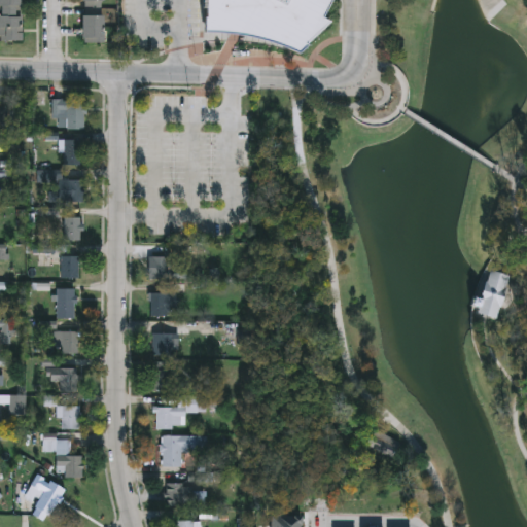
[(0,0),(21,0),(21,39),(0,39),(0,0)]
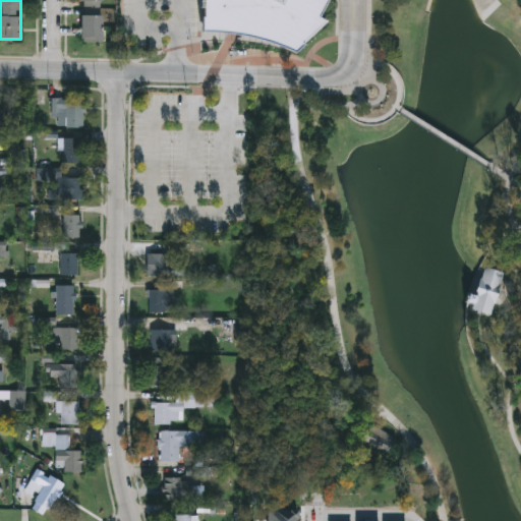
[(81,0),(103,0),(104,42),(81,42),(81,0)]
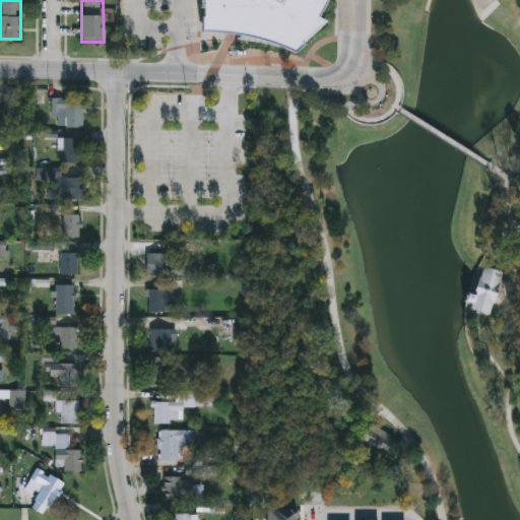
[(202,0),(201,36),(225,39),(257,44),(275,47),(291,53),(320,27),(323,0),(202,0)]
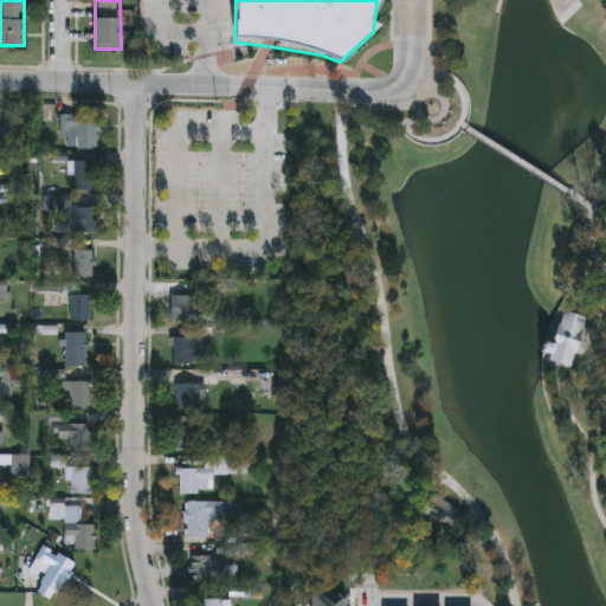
[(98,149),(66,149),(66,137),(62,137),(62,114),(98,114),(98,149)]
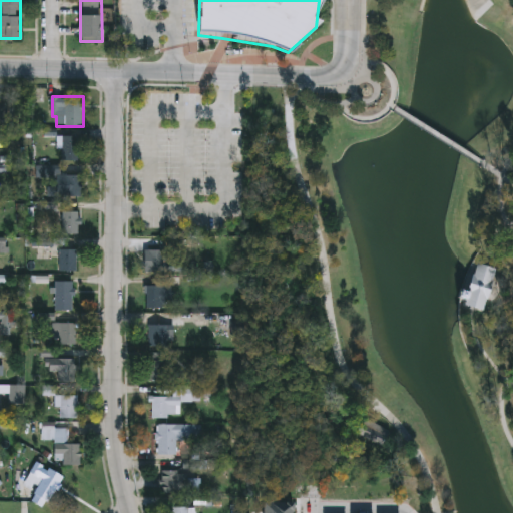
[(198,103),(149,103),(149,122),(198,122),(198,103)]
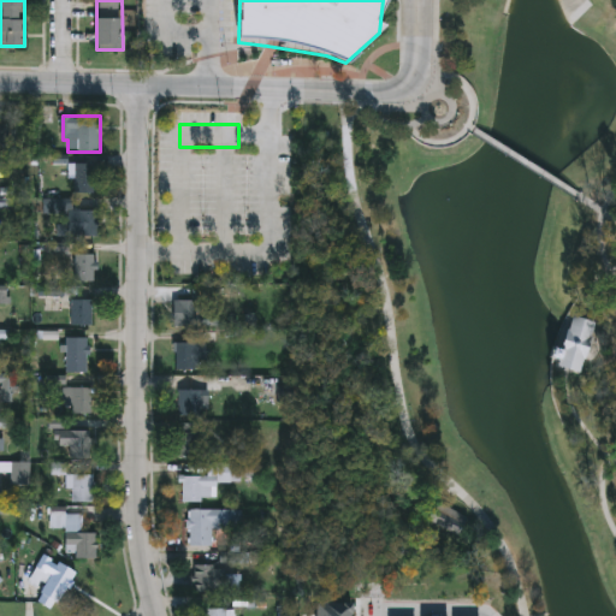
[(98,194),(76,194),(76,163),(98,163),(98,194)]
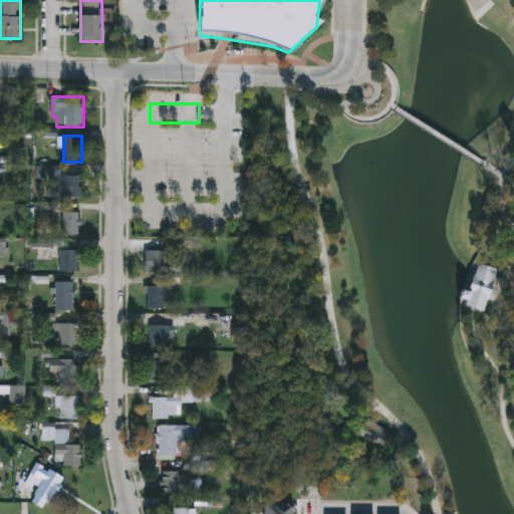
[(172,142),(153,142),(153,164),(172,164),(172,142)]
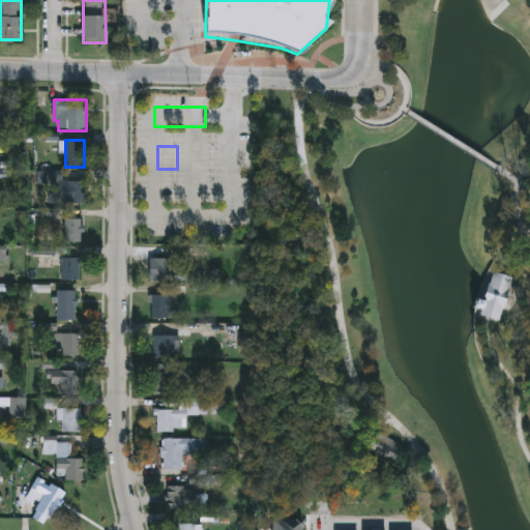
[(61,172),(61,181),(86,181),(86,204),(57,204),(57,183),(38,183),(38,172),(61,172)]
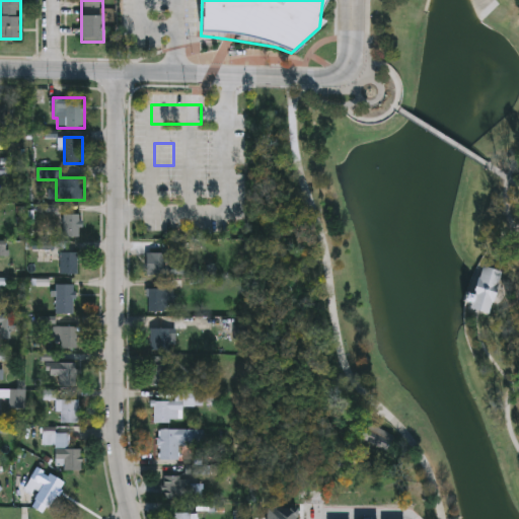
[(189,173),(159,173),(159,202),(172,202),(172,192),(189,192),(189,173)]
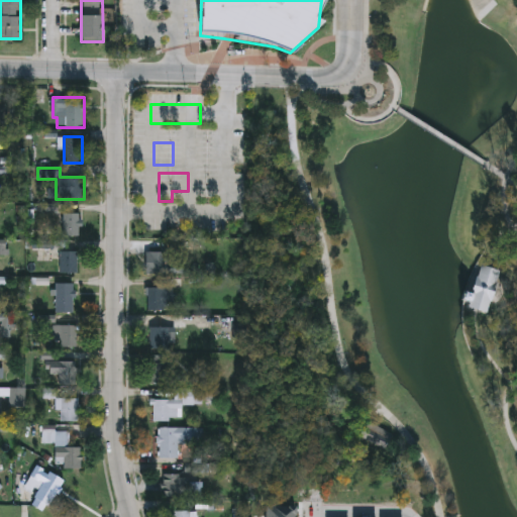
[(80,213),(80,236),(64,236),(64,213),(80,213)]
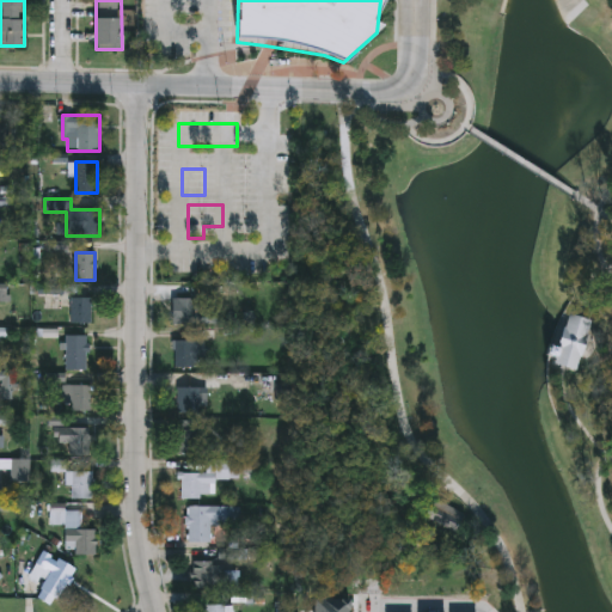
[(207,282),(207,258),(178,258),(178,282),(207,282)]
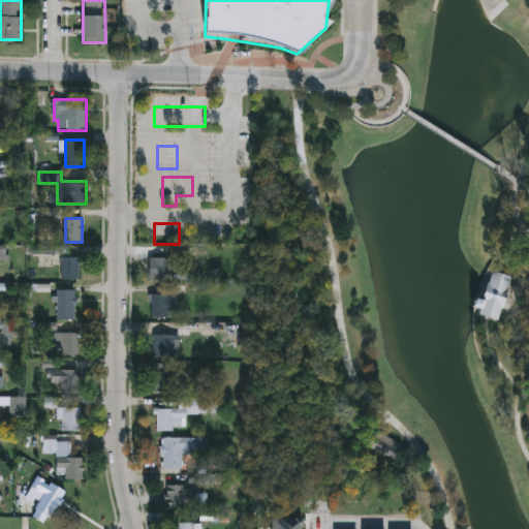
[(61,279),(61,257),(80,257),(80,279),(61,279)]
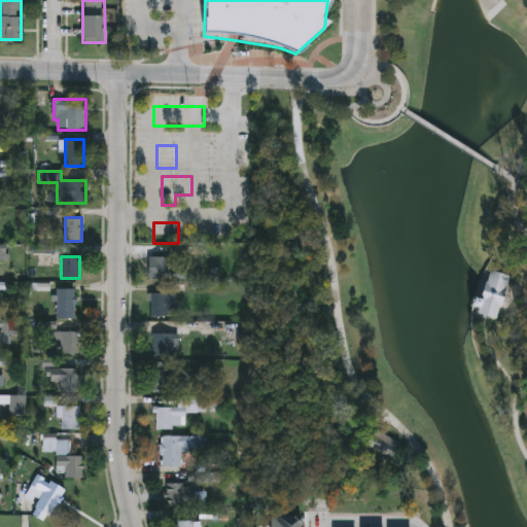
[(148,279),(148,257),(176,257),(176,264),(188,264),(188,279),(148,279)]
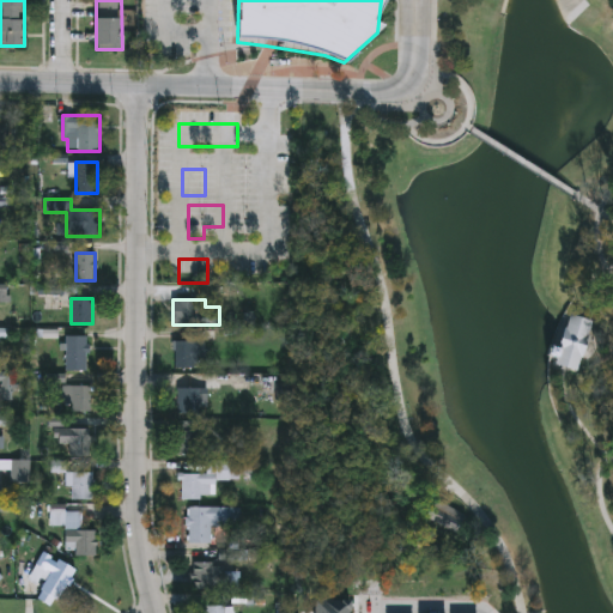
[(592,320),(577,371),(553,364),(569,314),(592,320)]
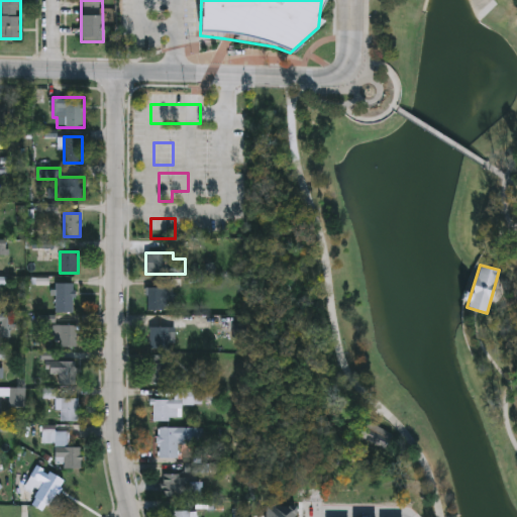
[(75,313),(56,313),(56,283),(75,283),(75,313)]
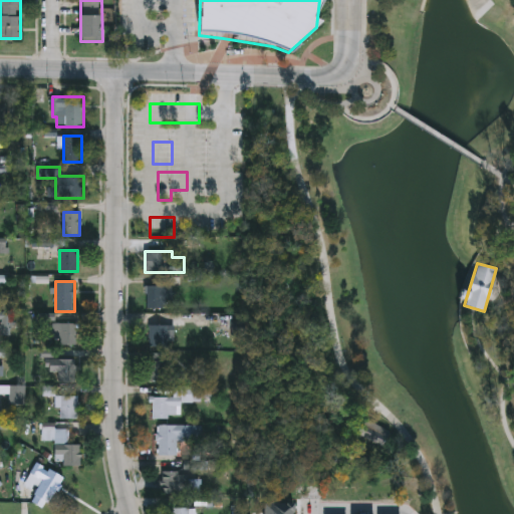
[(164,308),(149,308),(149,286),(164,286),(164,308)]
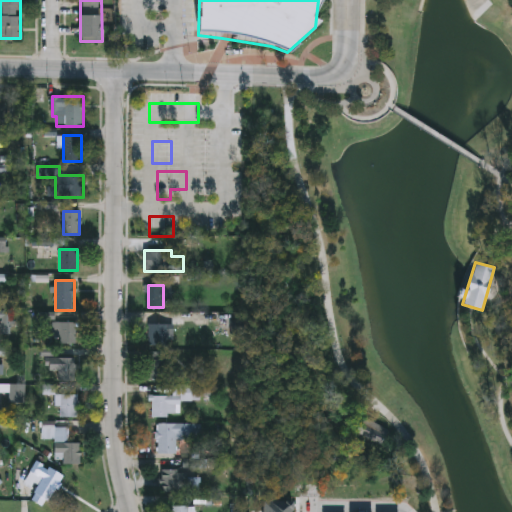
[(0,306),(10,306),(10,336),(0,336),(0,306)]
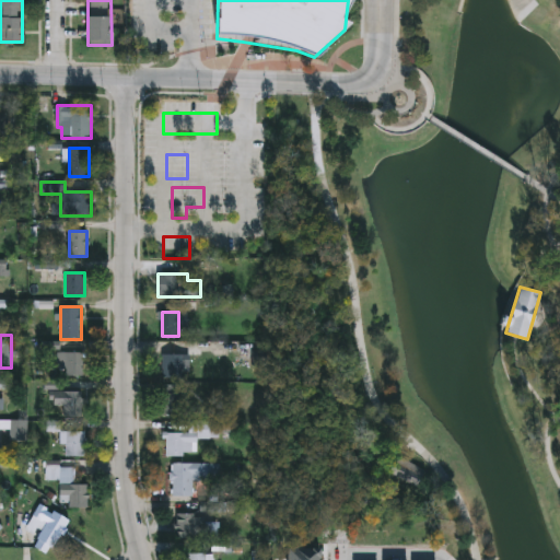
[(58,378),(58,353),(84,353),(84,378),(58,378)]
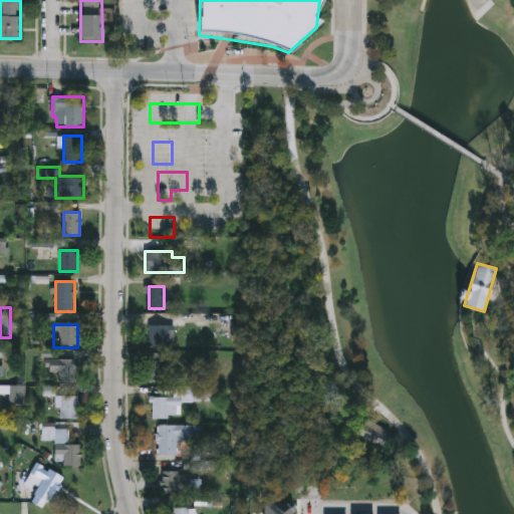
[(150,326),(174,326),(174,346),(150,346),(150,326)]
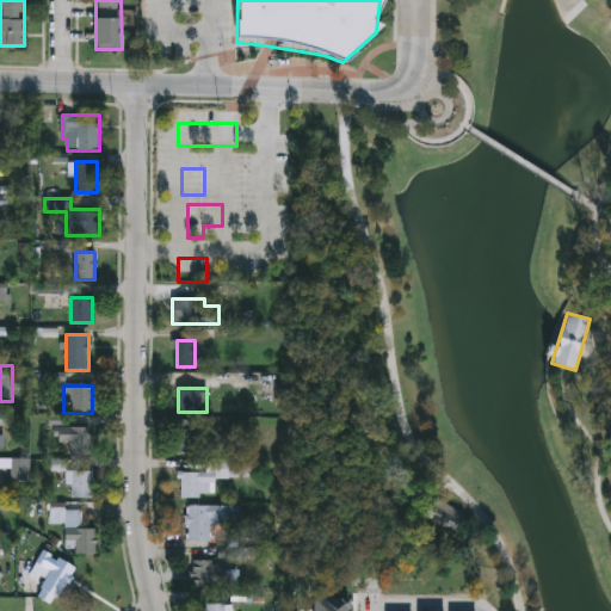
[(176,454),(176,420),(198,420),(198,454),(176,454)]
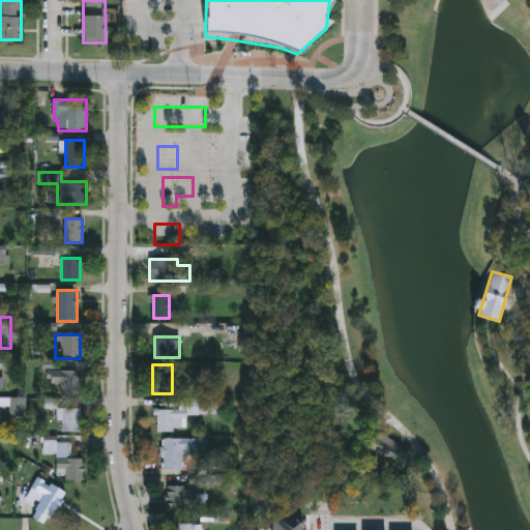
[(50,386),(50,371),(80,371),(80,393),(60,393),(60,386),(50,386)]
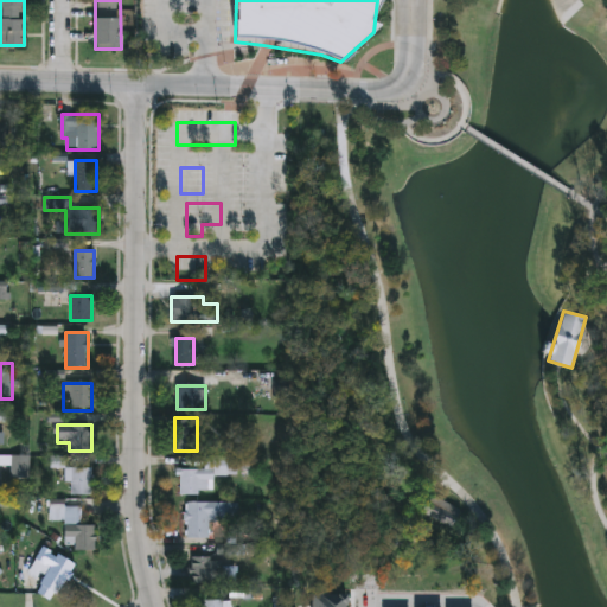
[(10,467),(0,467),(0,457),(30,457),(30,478),(10,478),(10,467)]
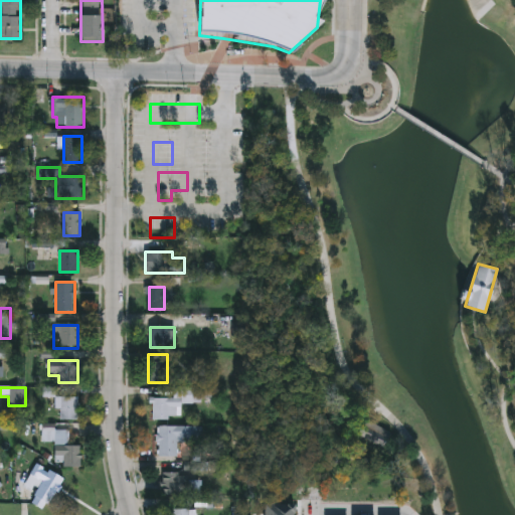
[(201,403),(182,403),(182,418),(153,418),(153,398),(174,398),(174,387),(201,387),(201,403)]
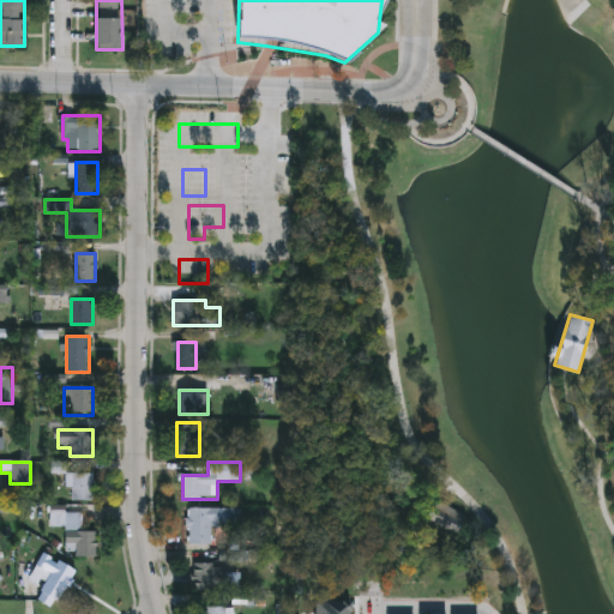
[(72,500),(72,488),(66,488),(66,474),(92,474),(92,500),(72,500)]
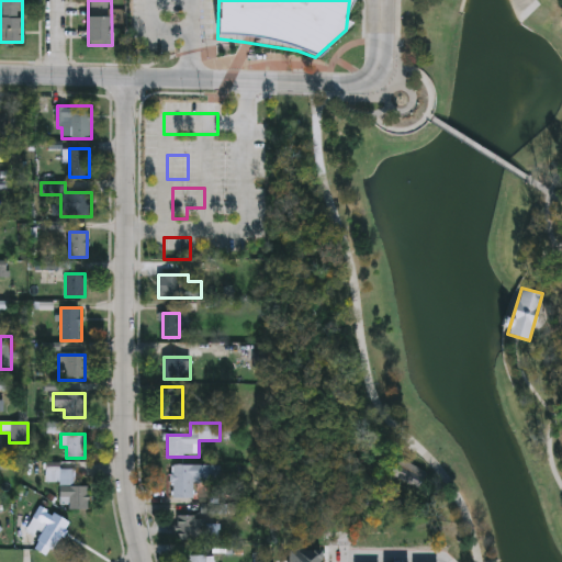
[(389,472),(397,457),(426,472),(418,487),(389,472)]
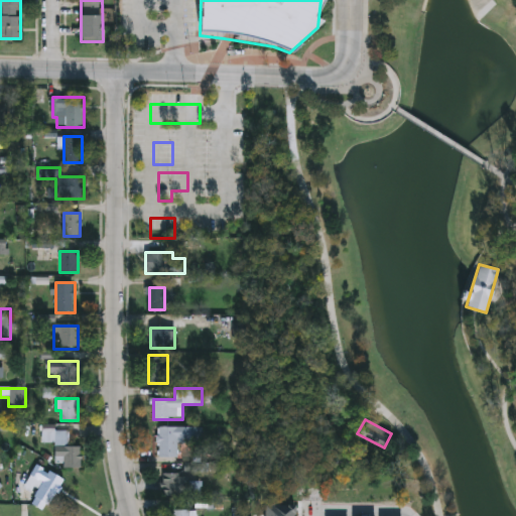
[(203,428),(202,443),(178,442),(178,457),(158,457),(159,426),(203,428)]
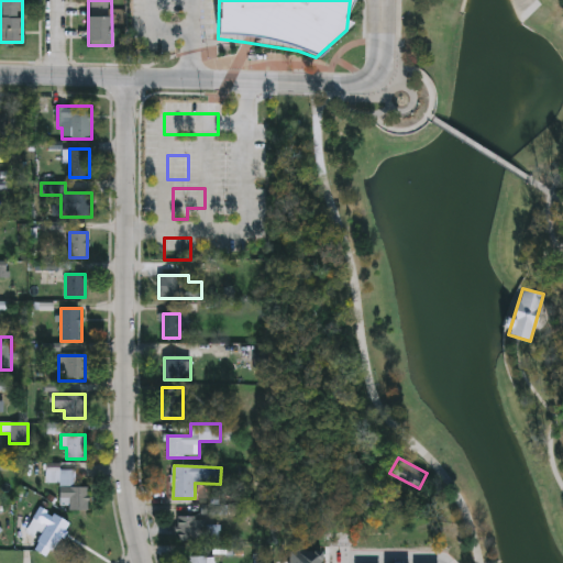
[(61,471),(75,471),(75,487),(89,487),(89,510),(61,510),(61,471)]
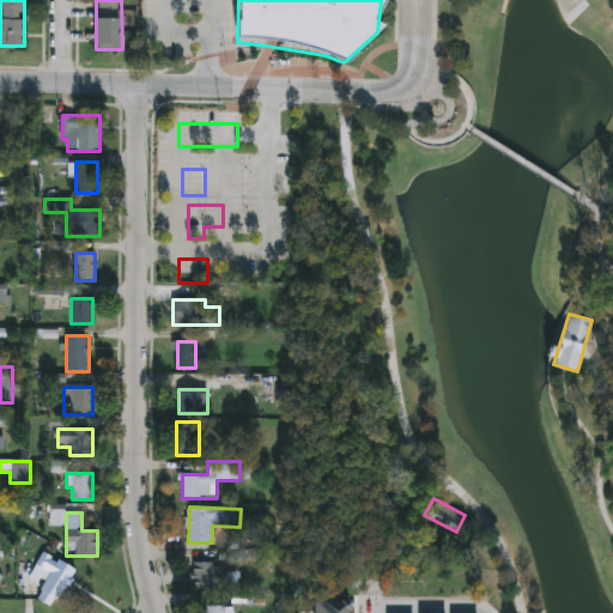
[(37,595),(47,582),(41,578),(38,583),(28,576),(48,547),(79,568),(58,599),(55,598),(50,605),(37,595)]
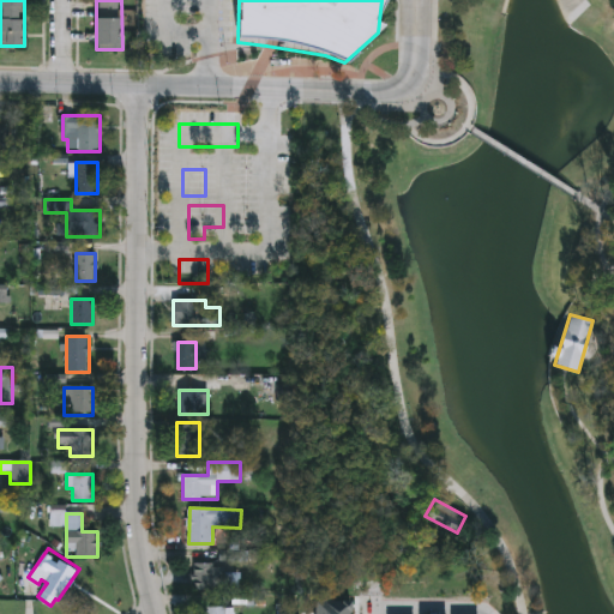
[(194,564),(221,564),(221,585),(194,585),(194,564)]
